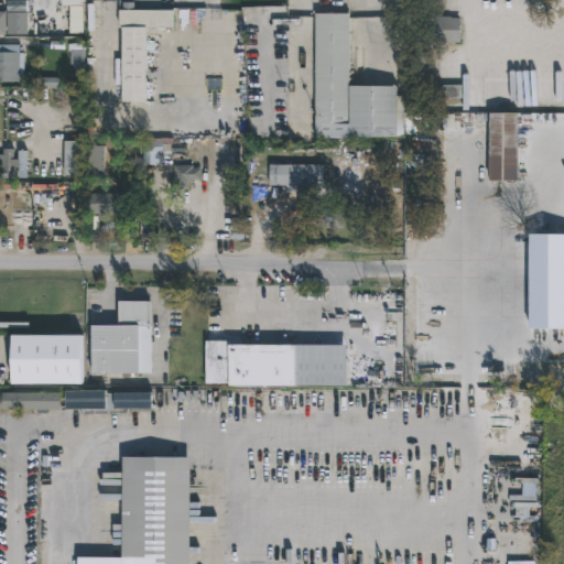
[(24,0),(24,7),(24,11),(26,11),(26,34),(6,34),(6,0),(24,0)]
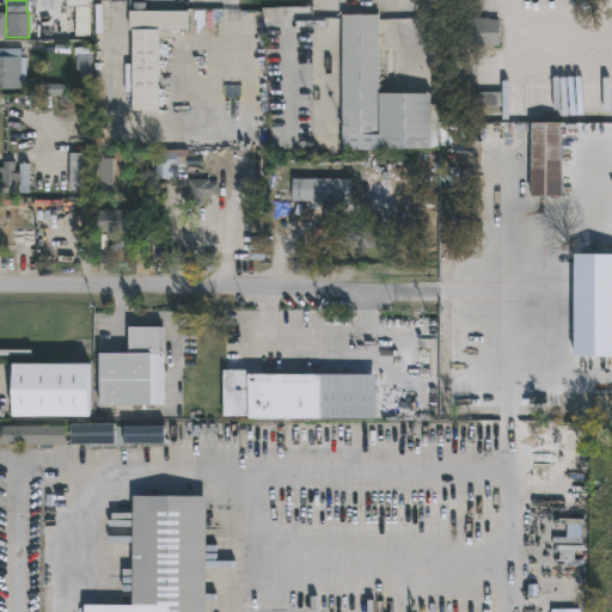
[(157,30),(157,110),(129,110),(129,30),(128,30),(128,11),(187,11),(187,30),(157,30)]
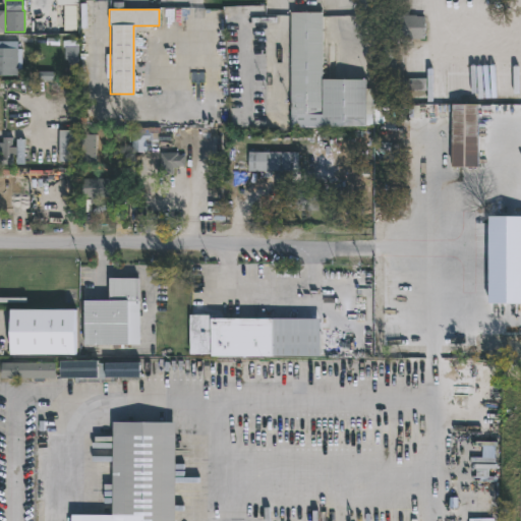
[(362,9),(362,27),(354,27),(354,30),(360,30),(359,43),(354,43),(354,39),(340,39),(340,27),(336,27),(337,9),(362,9)]
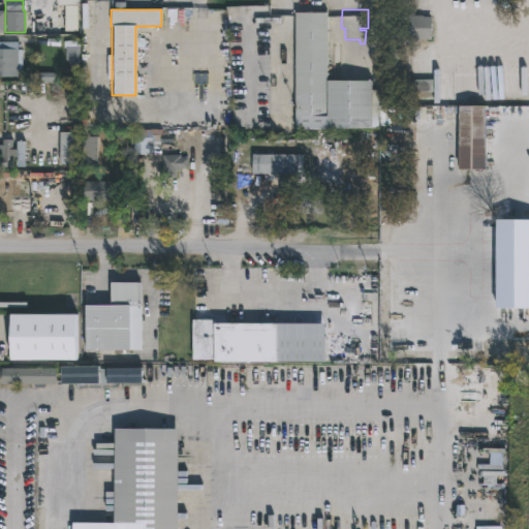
[(325,12),(325,81),(370,81),(370,90),(377,90),(377,128),(293,129),(294,12),(325,12)]
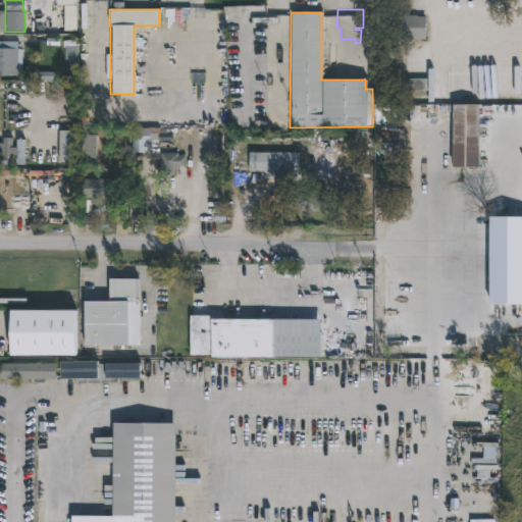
[(416,15),(416,16),(425,16),(425,40),(392,39),(392,16),(416,15)]
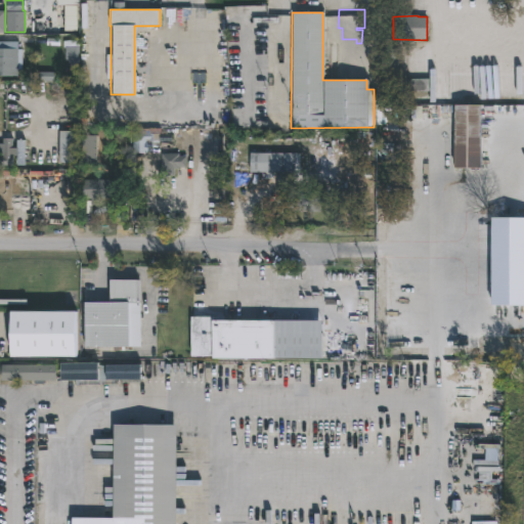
[(78,41),(78,67),(67,67),(67,60),(63,60),(63,48),(61,48),(61,41),(78,41)]
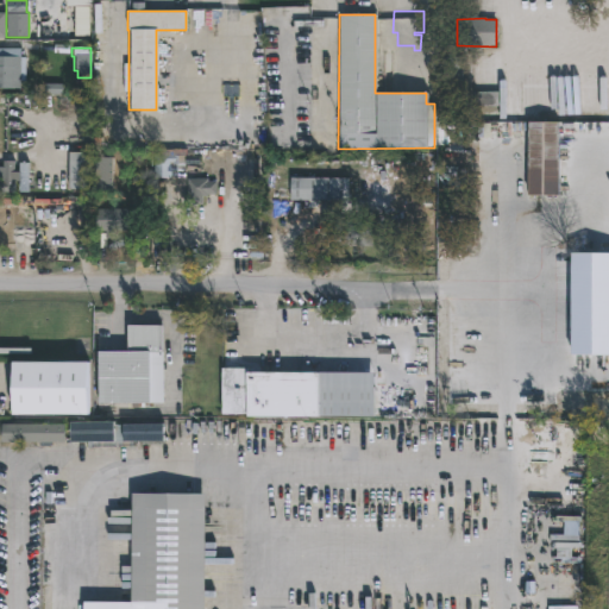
[(19,56),(24,57),(24,75),(19,75),(19,89),(0,89),(0,49),(19,49),(19,56)]
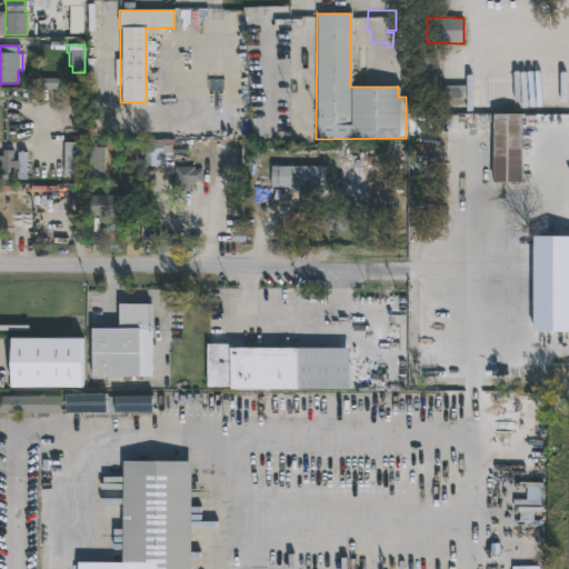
[(431,92),(413,92),(415,53),(432,53),(431,92)]
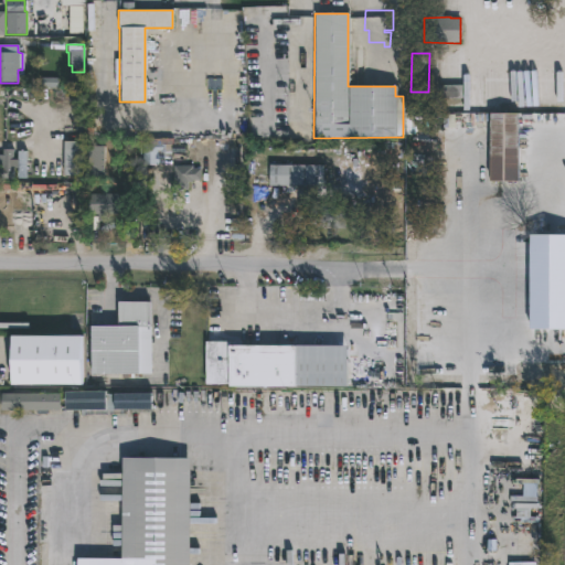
[(461,99),(434,99),(434,85),(441,85),(441,81),(461,81),(461,99)]
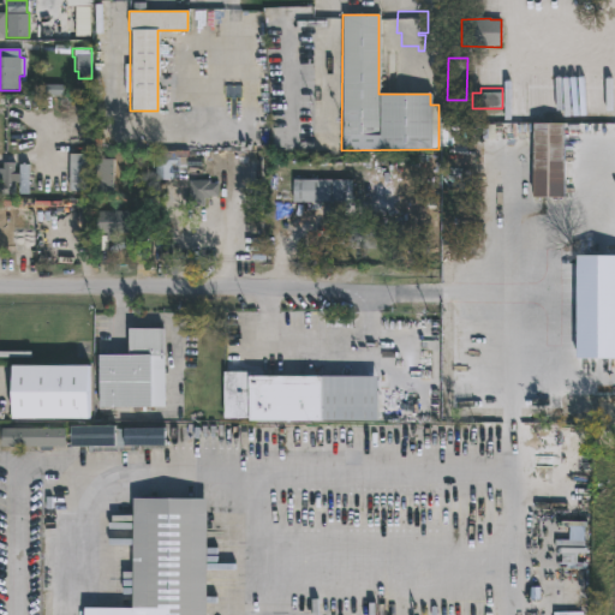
[(563,197),(531,197),(531,124),(563,124),(563,197)]
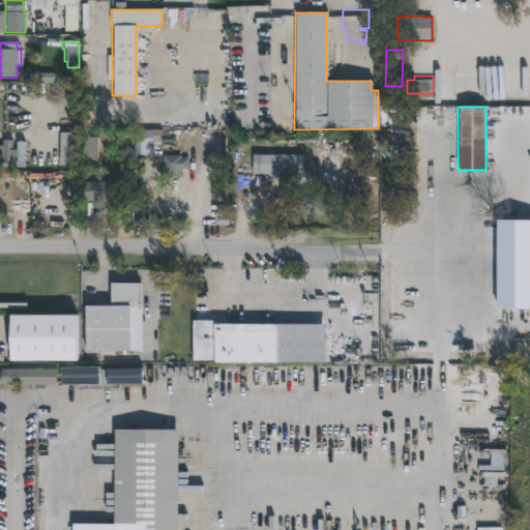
[(97,129),(97,137),(99,137),(99,166),(83,166),(83,129),(97,129)]
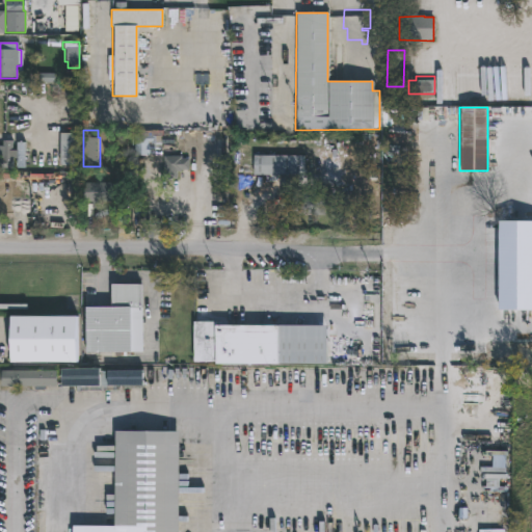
[(160,156),(134,156),(134,136),(136,136),(136,130),(161,131),(160,156)]
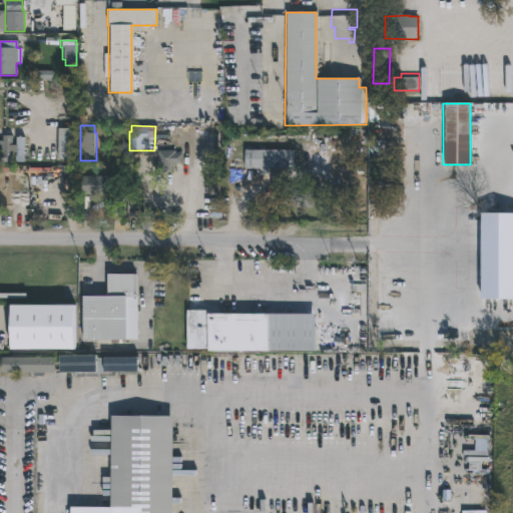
[(73,129),(72,159),(57,159),(57,128),(73,129)]
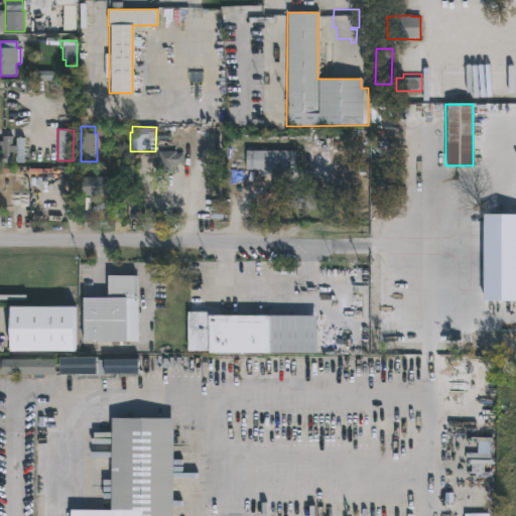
[(13,139),(12,145),(17,145),(17,138),(24,138),(24,161),(16,161),(17,154),(12,154),(12,162),(1,162),(1,166),(0,166),(0,153),(3,153),(3,150),(0,150),(0,141),(2,141),(2,136),(13,136),(13,139)]
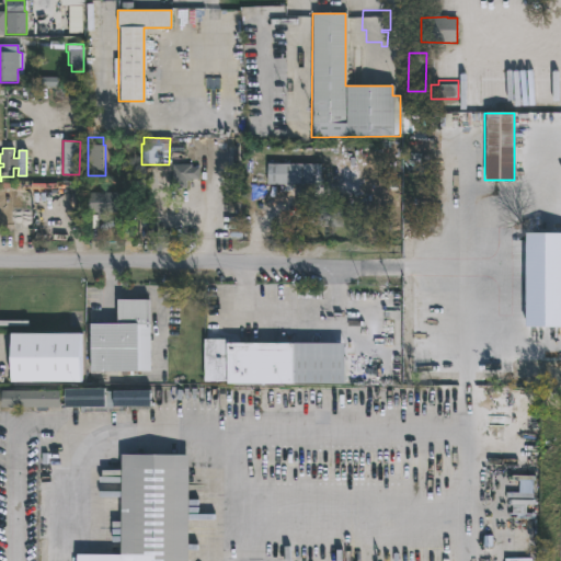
[(191,164),(191,168),(198,168),(198,180),(191,180),(191,182),(186,182),(186,185),(172,185),(172,164),(191,164)]
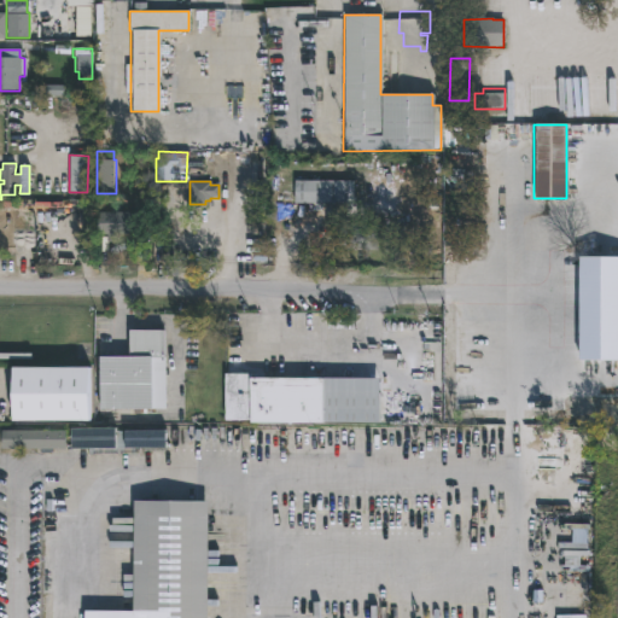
[(353,204),(293,203),(293,181),(353,181),(353,204)]
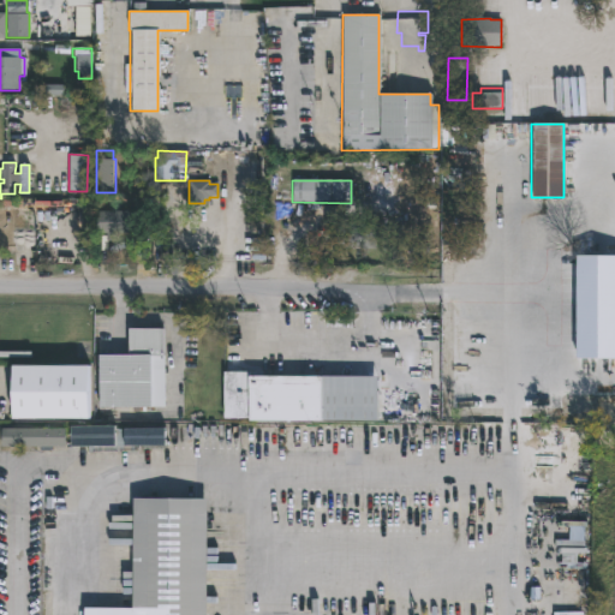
[(131,218),(131,236),(97,234),(99,218),(112,218),(112,208),(126,208),(126,218),(131,218)]
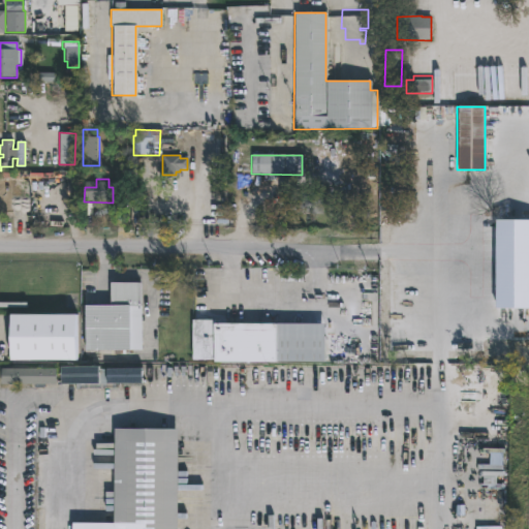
[(0,180),(12,180),(12,199),(25,199),(25,217),(10,217),(10,215),(0,215),(0,180)]
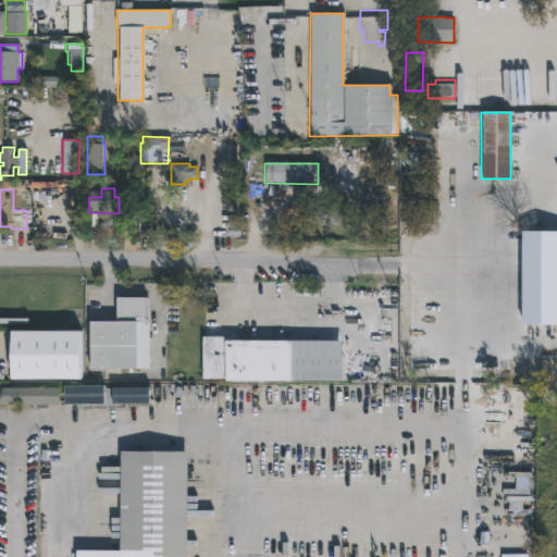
[(339,203),(339,225),(311,226),(311,222),(304,222),(304,203),(339,203)]
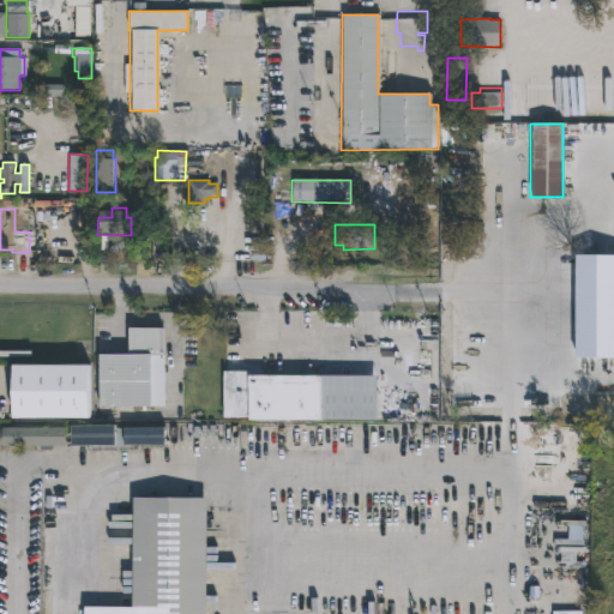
[(161,329),(161,335),(169,335),(169,349),(160,349),(160,355),(163,355),(163,408),(96,407),(96,355),(126,355),(126,329),(161,329)]
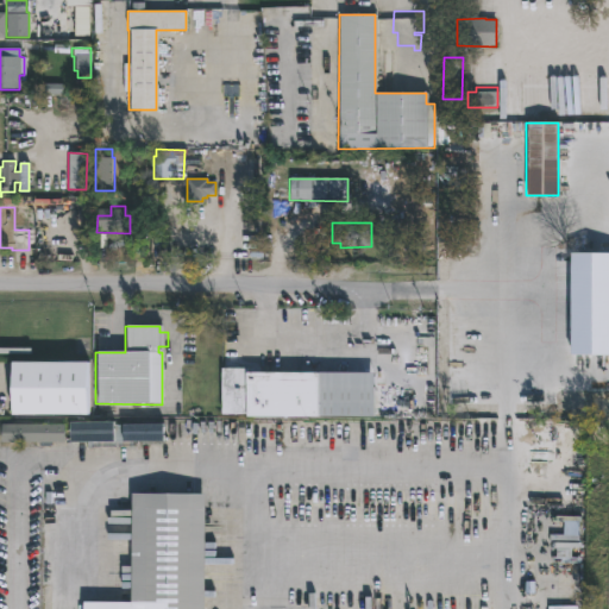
[(10,416),(10,363),(83,363),(85,416),(10,416)]
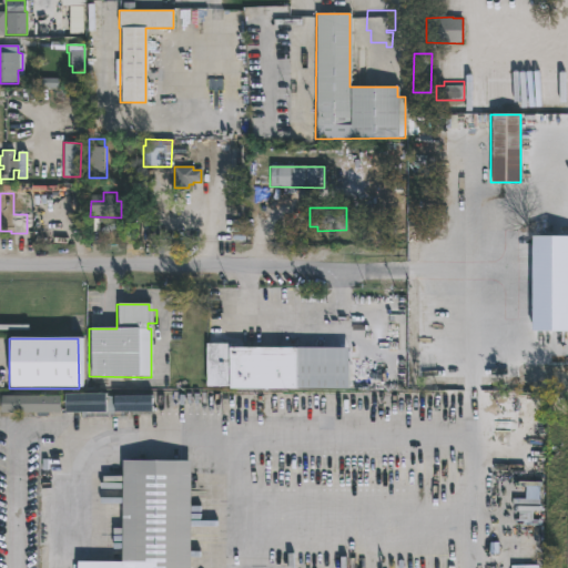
[(227,343),(227,348),(346,348),(346,389),(227,389),(227,388),(204,388),(204,343),(227,343)]
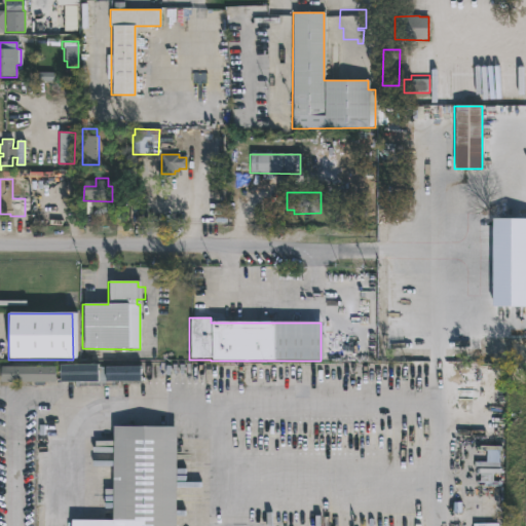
[(99,381),(62,382),(62,365),(99,365),(99,381)]
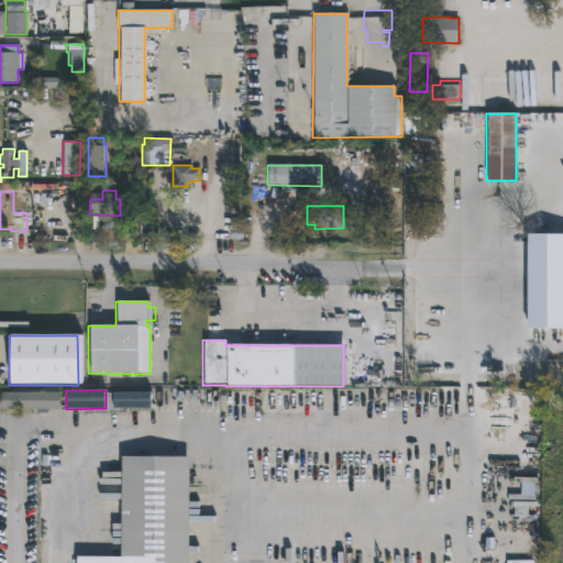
[(58,409),(0,409),(0,393),(58,393),(58,409)]
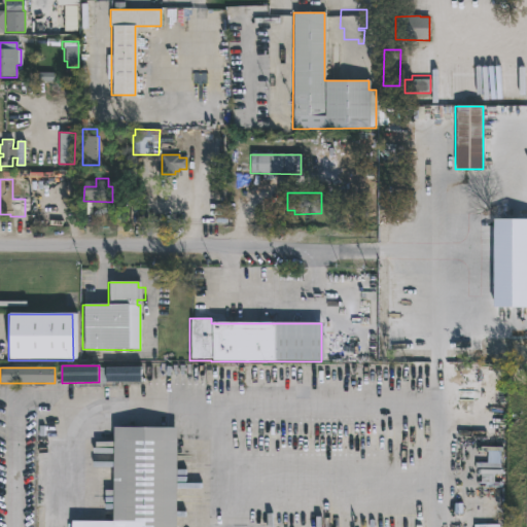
[(142,382),(106,382),(106,367),(142,367),(142,382)]
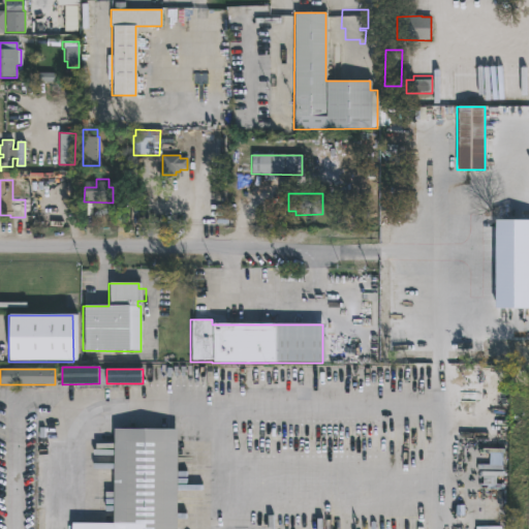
[(179,430),(177,528),(71,528),(71,524),(113,525),(114,429),(179,430)]
